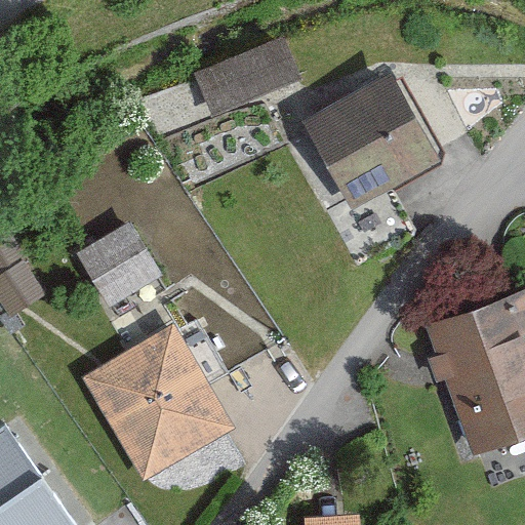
[(291,81),(276,42),(193,76),(209,114),(291,81)]
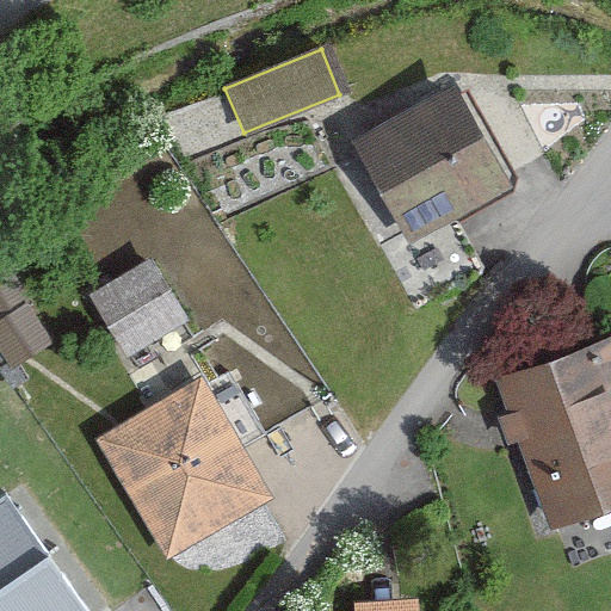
[(498,187),(443,91),(343,147),(399,244),(498,187)]
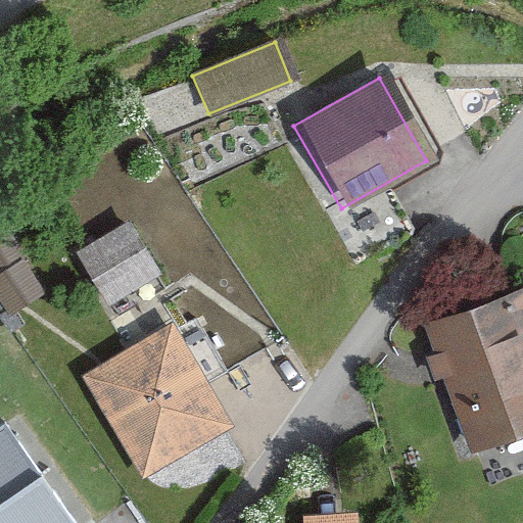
[(123,226),(68,256),(100,310),(153,279),(123,226)]
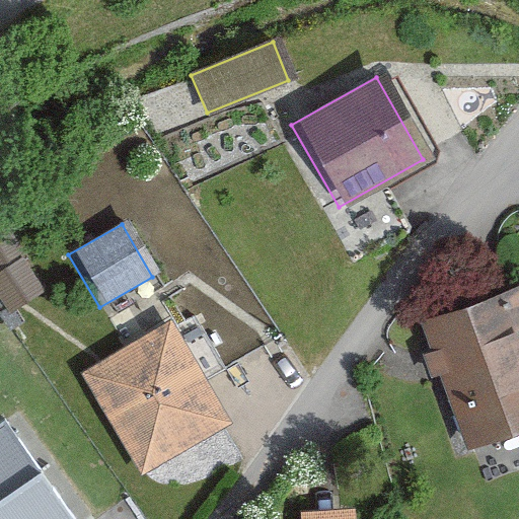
[(518,285),(418,322),(429,353),(419,357),(429,383),(438,380),(465,455),(518,435),(518,285)]
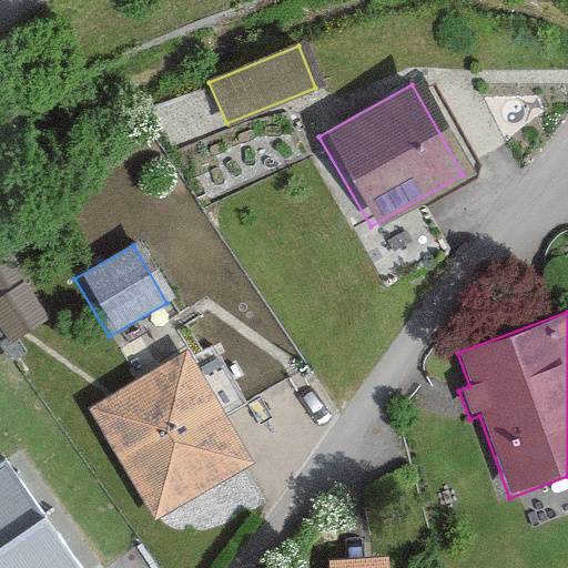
[(250,466),(183,354),(87,411),(154,523),(250,466)]
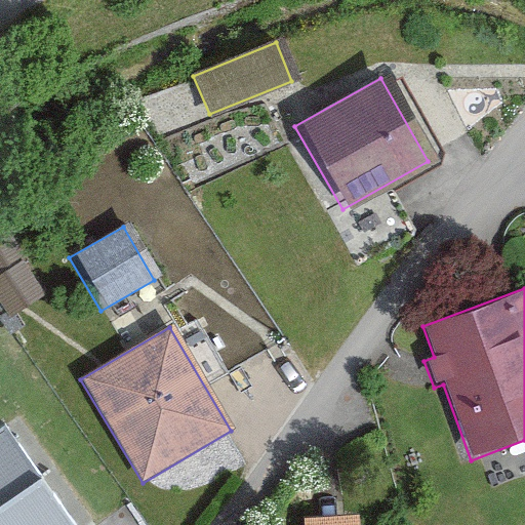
[(76,524),(6,426),(0,430),(0,524),(76,524)]
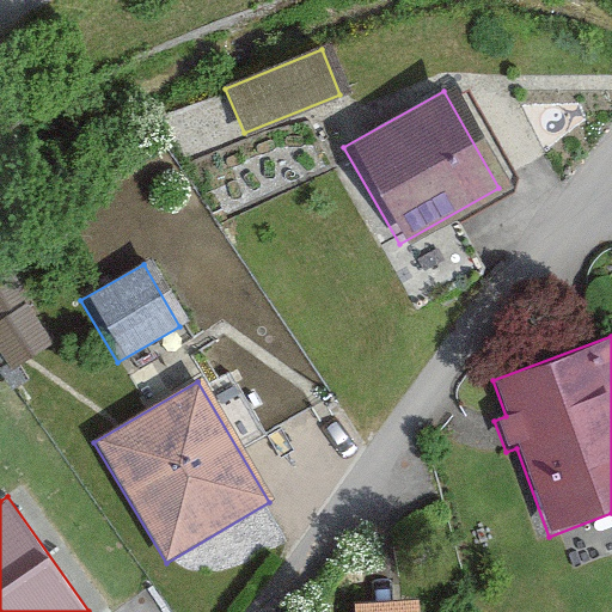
All buildings are outlined.
